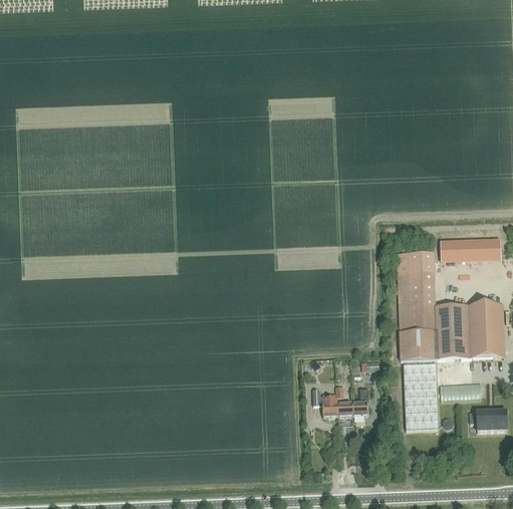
[(397,272),(401,359),(504,355),(503,303),(435,305),(434,271),(433,251),(397,252),(397,272)]
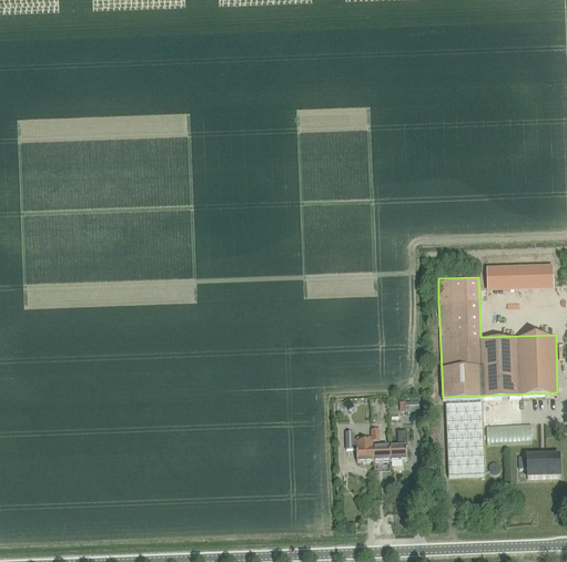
[(505,305),(506,315),(515,314),(515,305),(505,305)]
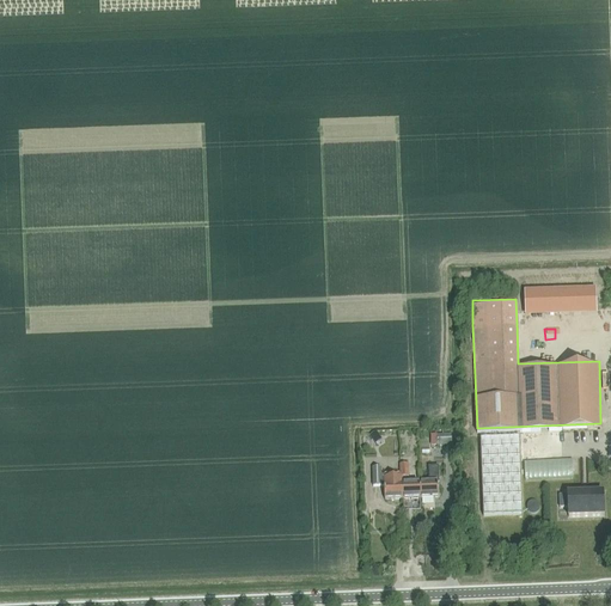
[(437,429),(437,440),(452,440),(451,429),(437,429)]
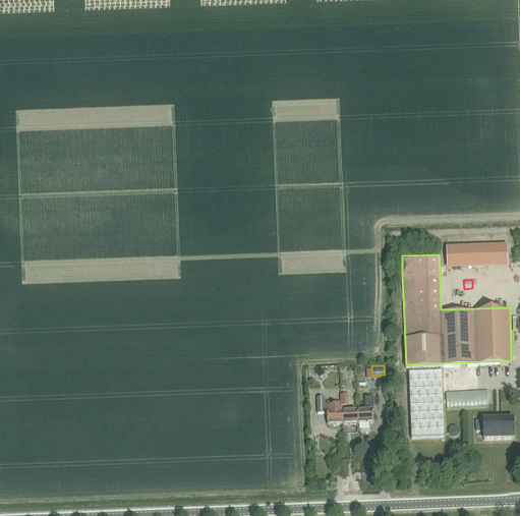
[(442,368),(409,369),(411,436),(444,434),(442,368)]
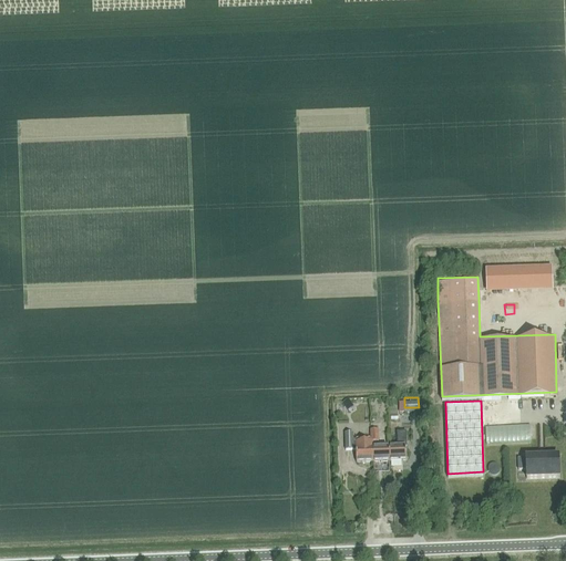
[(407,456),(407,442),(408,442),(407,427),(398,427),(398,443),(390,443),(390,457),(407,456)]
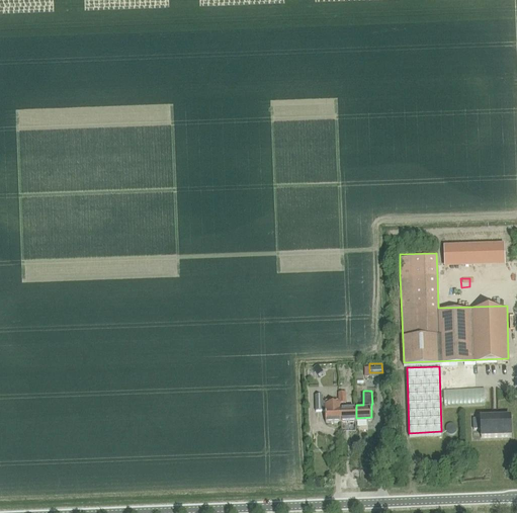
[(340,400),(339,400),(323,400),(323,392),(315,393),(316,408),(325,408),(326,419),(341,418),(341,406),(340,400)]
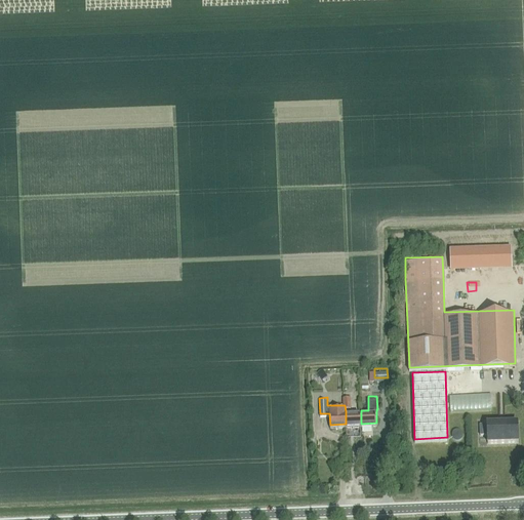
[(346,424),(361,424),(361,410),(346,411),(346,424)]
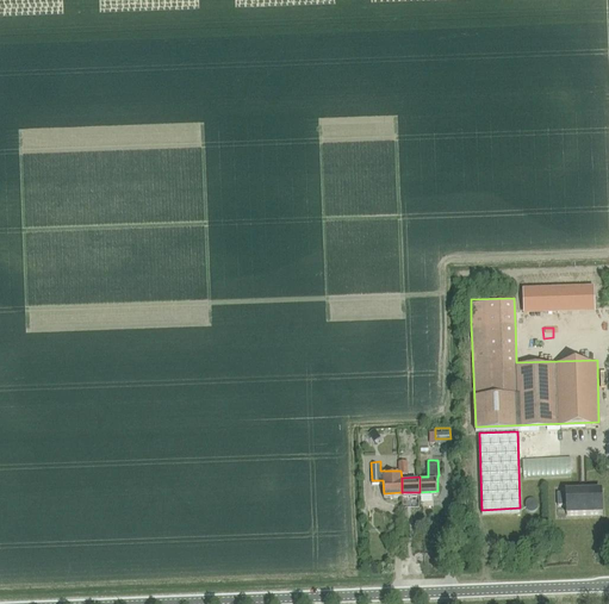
[(602,509),(601,486),(566,487),(566,489),(558,489),(558,500),(566,500),(566,510),(602,509)]
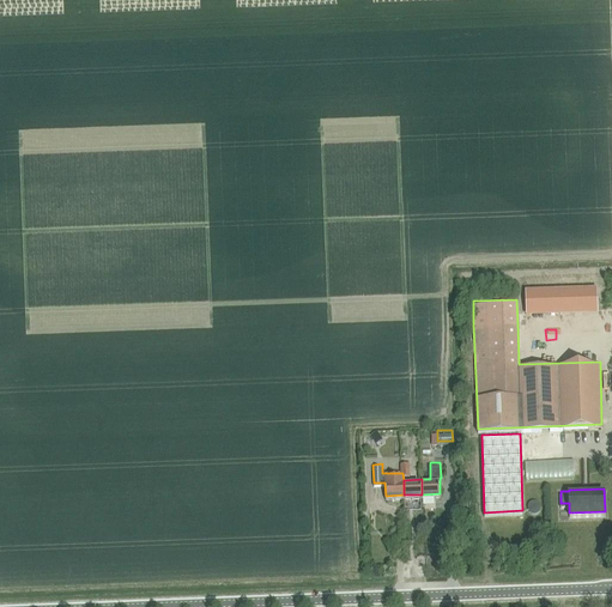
[(538,497),(534,497),(532,498),(529,499),(528,502),(529,505),(531,508),(532,509),(535,510),(538,509),(540,508),(541,505),(541,502),(540,499),(538,497)]
